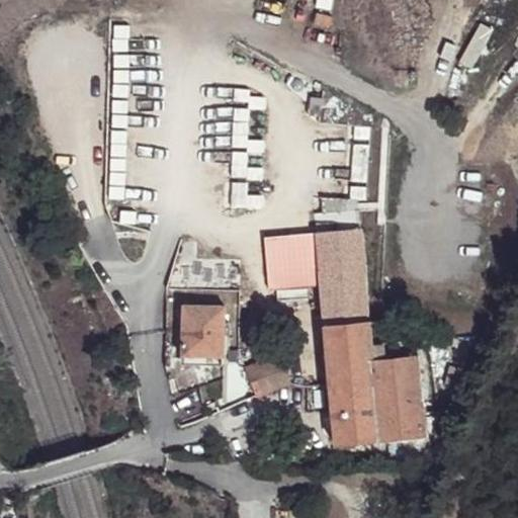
[(356,225),(356,211),(315,211),(315,225),(356,225)]
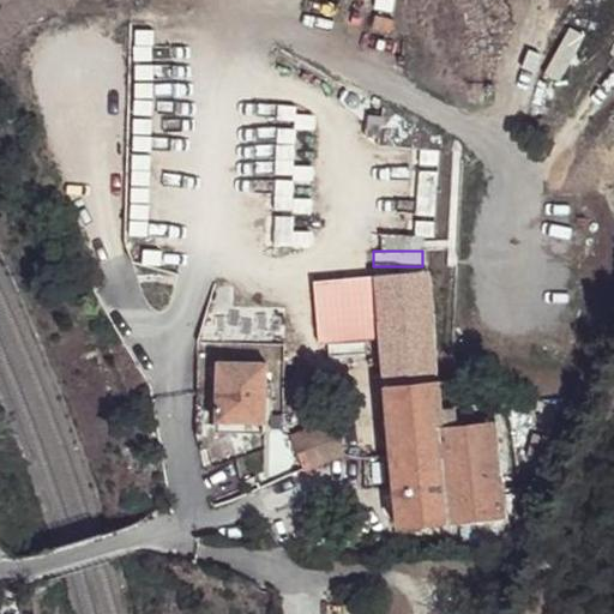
[(372,277),(373,288),(380,353),(386,425),(389,461),(395,531),(501,521),(499,494),(498,488),(493,428),(491,422),(439,428),(425,272),(372,277)]
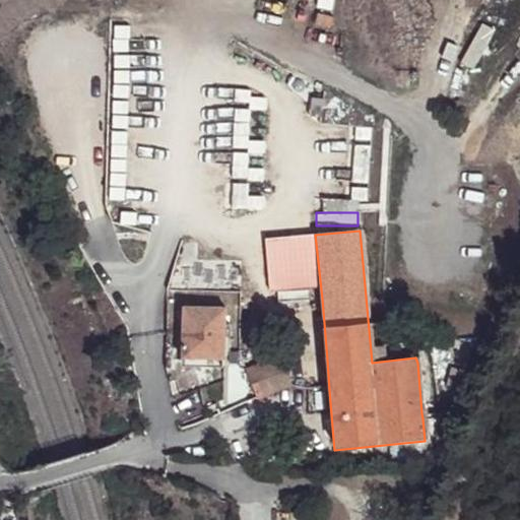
[(267,265),(268,302),(322,299),(316,244),(267,244),(267,265)]
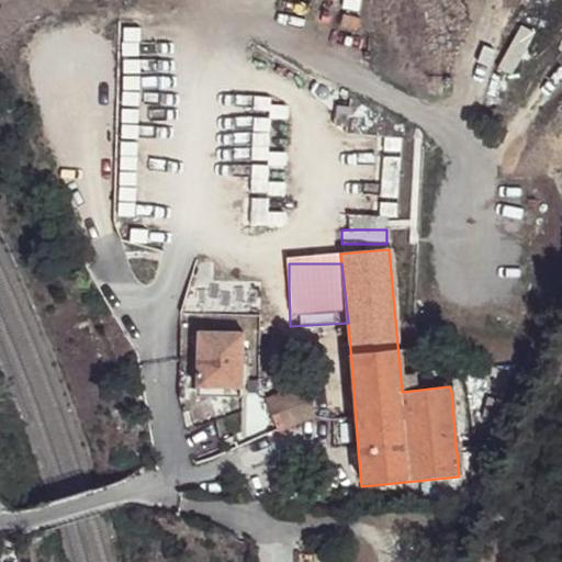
[(242,333),(195,333),(193,386),(239,388),(242,333)]
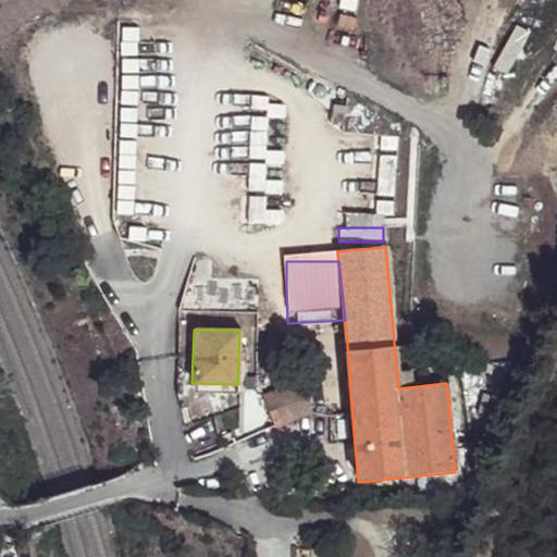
[(237,394),(237,384),(192,383),(192,393),(237,394)]
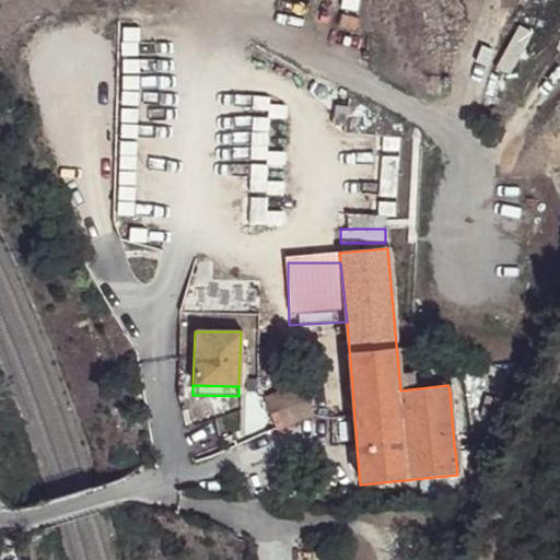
[(300,387),(264,400),(276,430),(312,417),(300,387)]
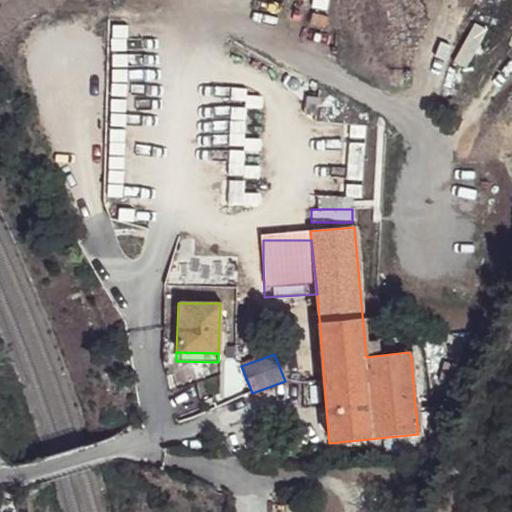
[(324,384),(322,354),(308,355),(310,384),(324,384)]
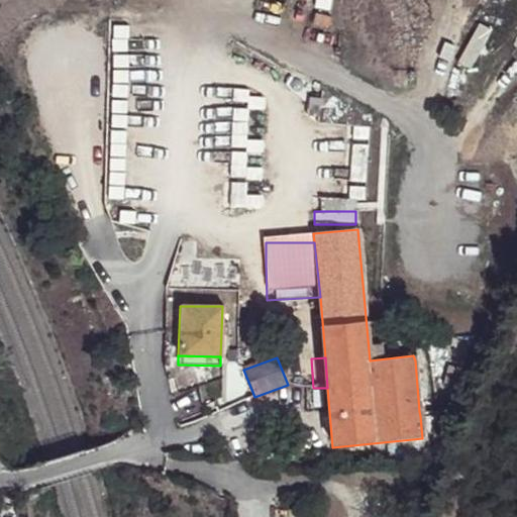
All buildings are outlined.
